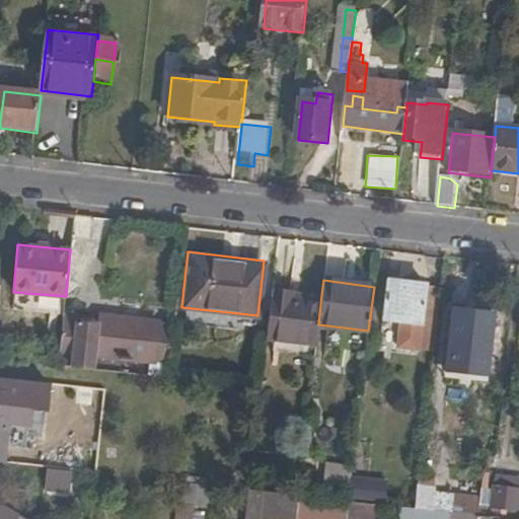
[(397,347),(416,350),(425,285),(388,281),(383,319),(401,322),(397,347)]
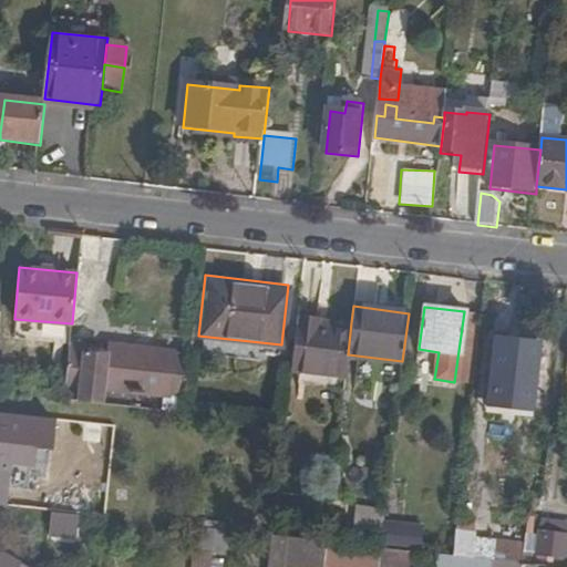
[(351,322),(296,317),(290,368),(346,373),(348,354),(351,322)]
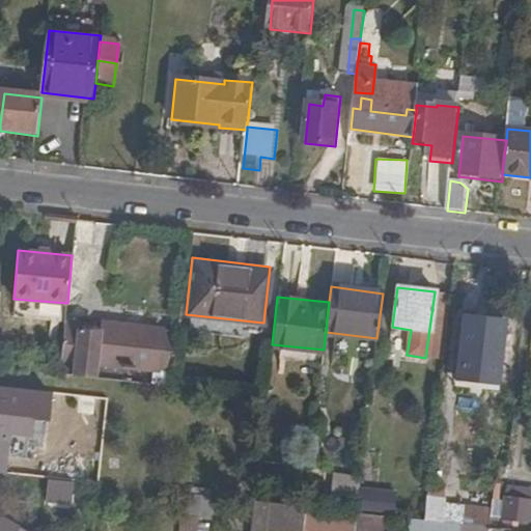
[(457,358),(500,364),(506,320),(462,314),(457,358)]
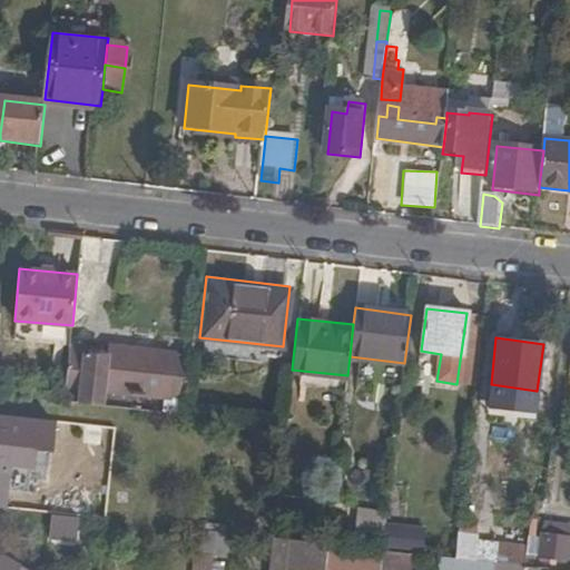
[(176,351),(108,343),(107,347),(102,391),(169,399),(176,351)]
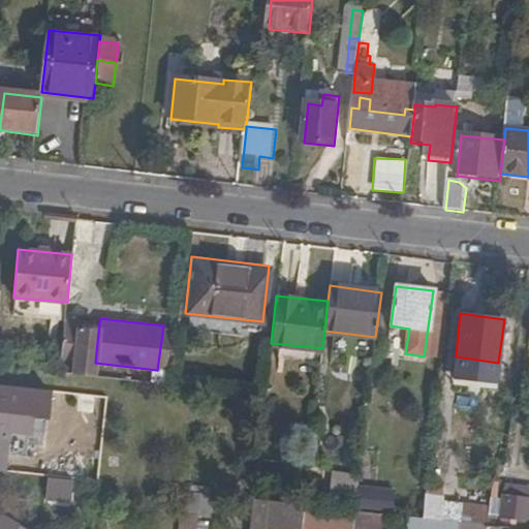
[(95,363),(99,322),(66,319),(62,360),(69,361),(68,374),(94,377),(95,363)]
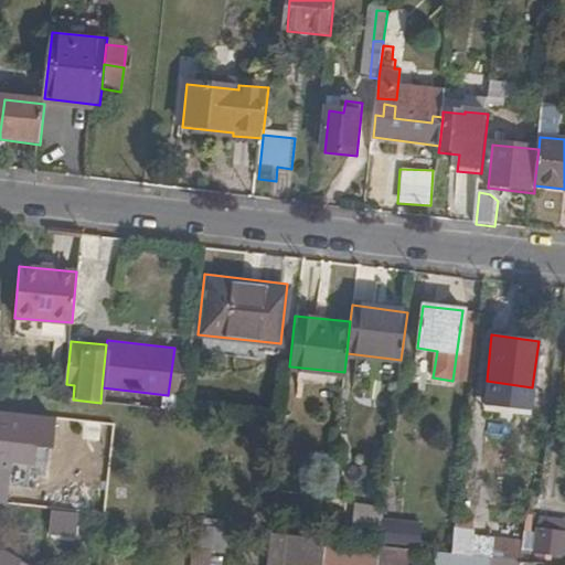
[(105,508),(108,440),(89,439),(86,508),(105,508)]
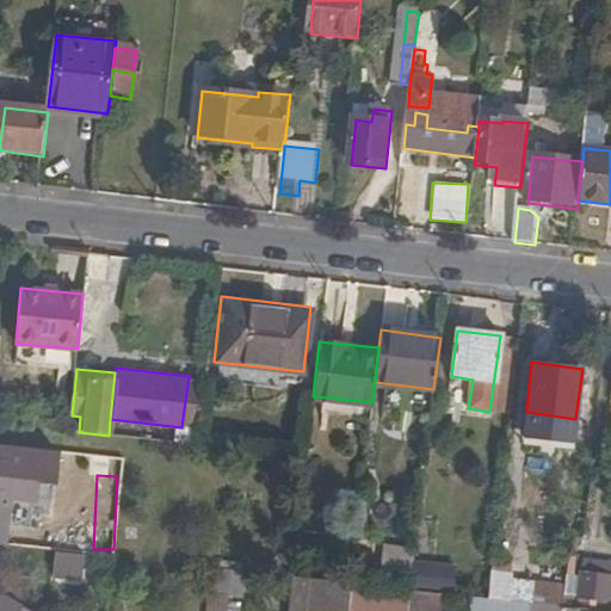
[(73,551),(76,516),(47,513),(42,548),(73,551)]
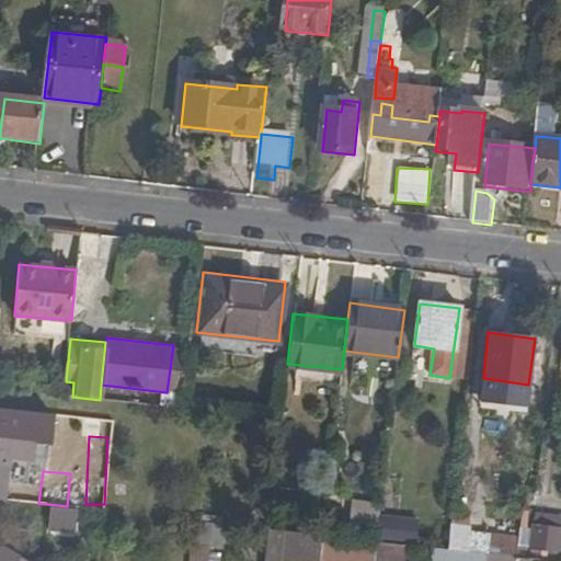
[(472,503),(470,516),(468,534),(487,535),(491,504),(472,503)]
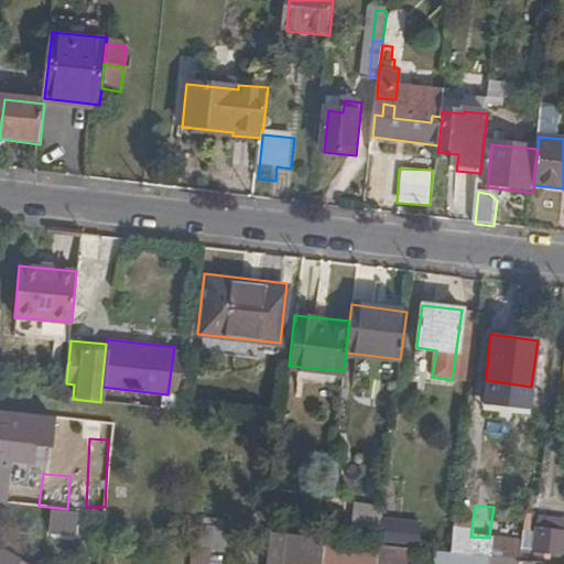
[(51,509),(49,534),(76,538),(78,512),(51,509)]
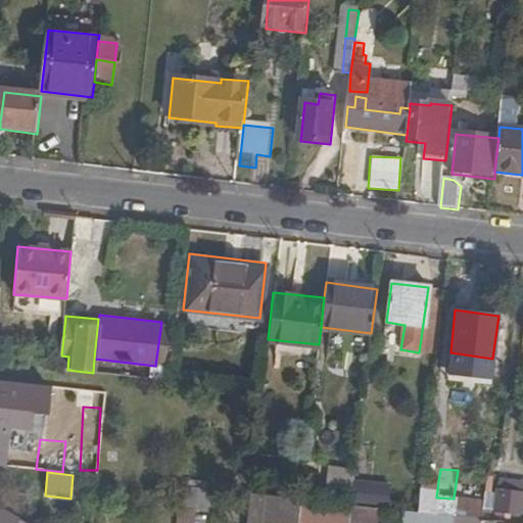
[(484,502),(488,473),(474,472),(470,500),(484,502)]
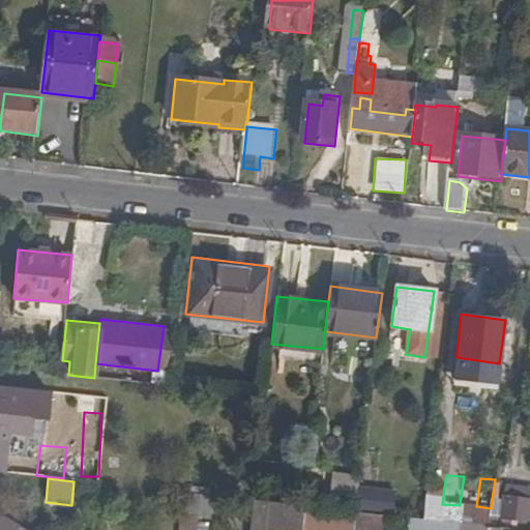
[(444,488),(427,484),(424,501),(422,517),(421,520),(458,524),(487,527),(489,527),(491,508),(476,506),(460,505),(442,504),(444,488)]
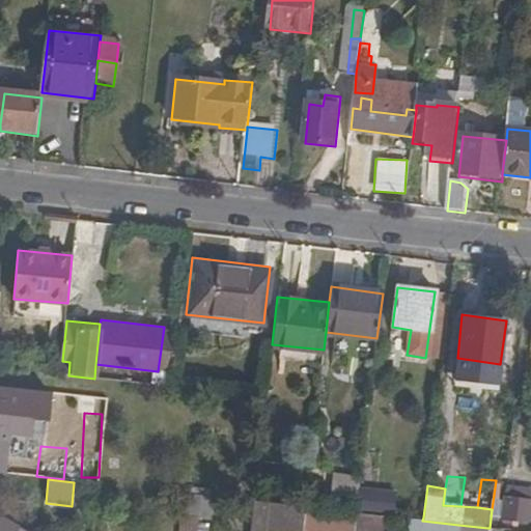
[(355,510),(393,512),(394,490),(357,487),(355,510)]
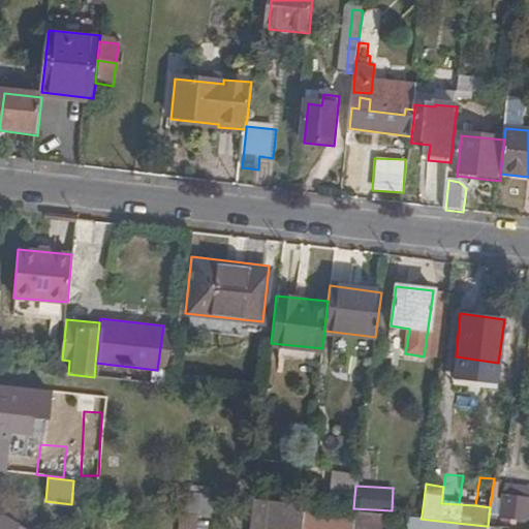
[(528,520),(528,487),(505,486),(501,516),(528,520)]
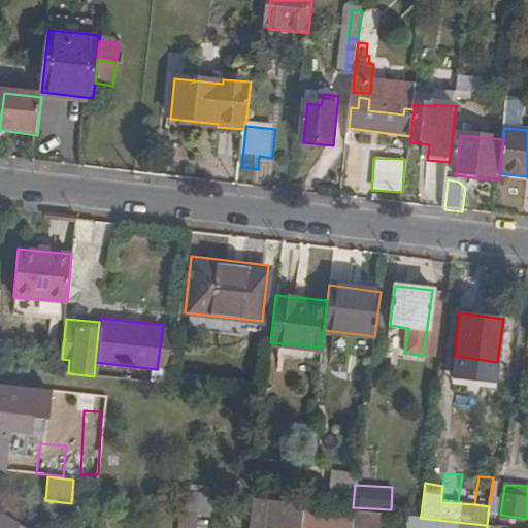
[(198,515),(210,516),(212,495),(200,493),(198,515)]
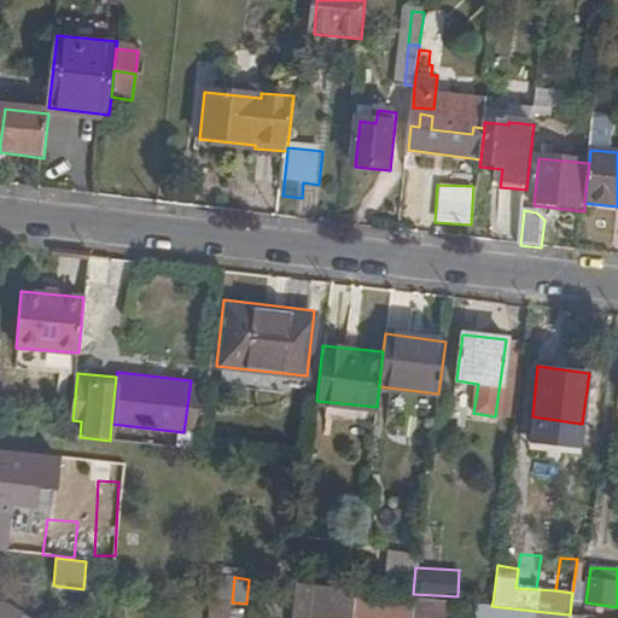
[(495,584),(482,583),(479,600),(493,602),(495,584)]
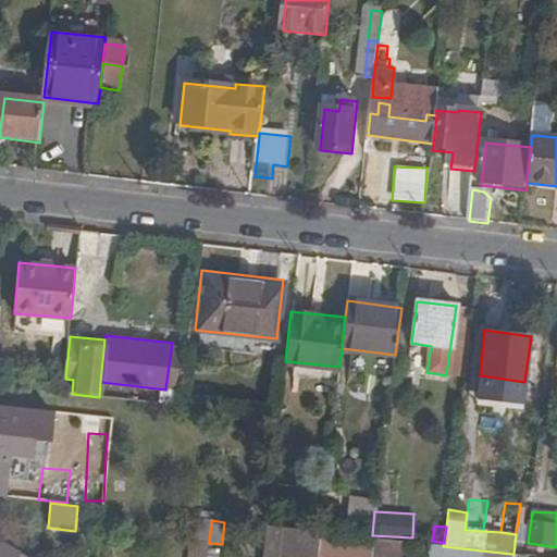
[(317,556),(320,532),(267,527),(262,556),(317,556)]
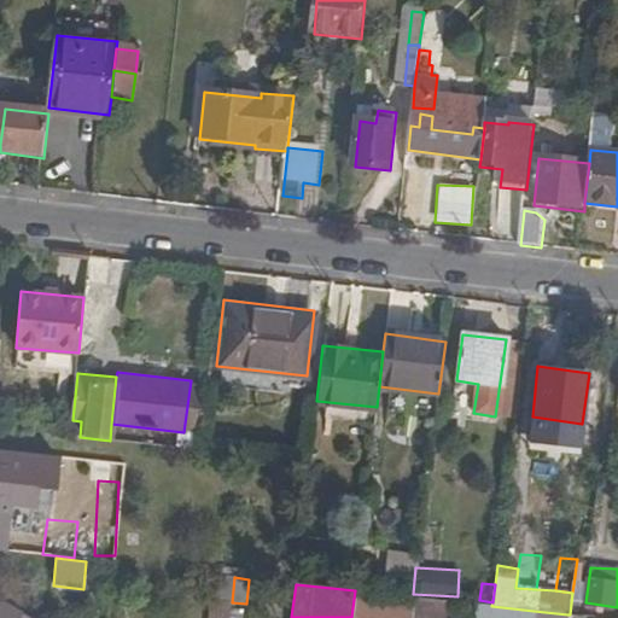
[(412,617),(415,598),(389,595),(385,617),(412,617)]
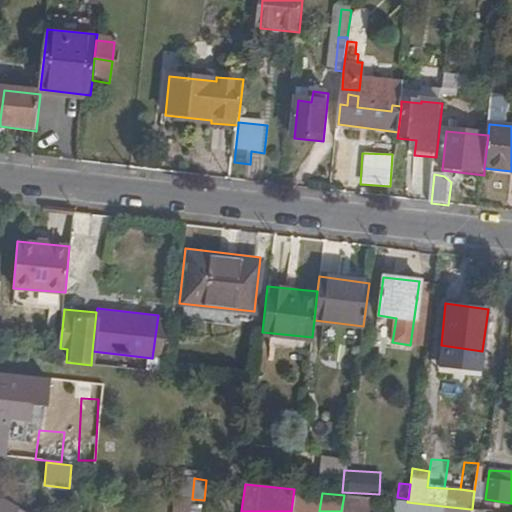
[(371,511),(373,498),(344,495),(341,511),(371,511)]
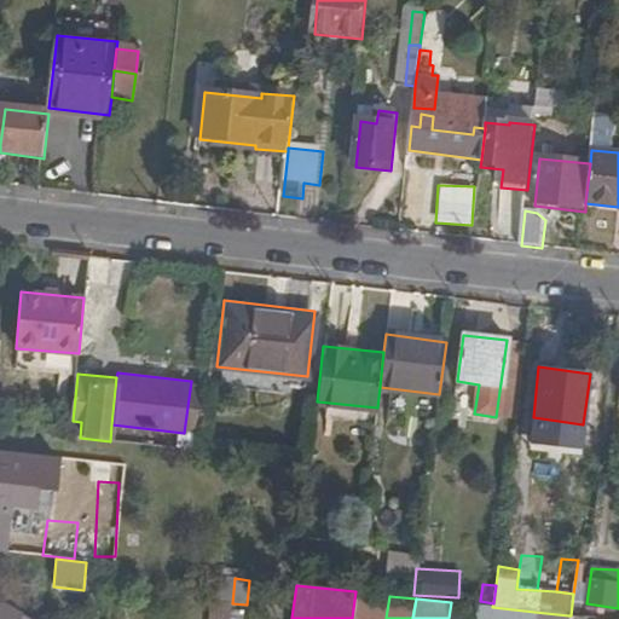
[(230,618),(232,603),(212,601),(209,618),(230,618)]
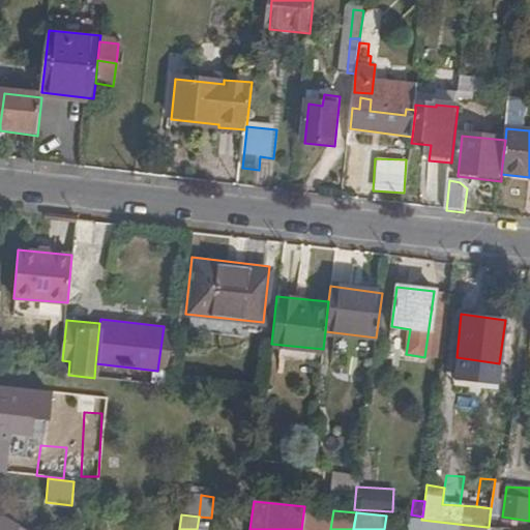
[(0,529),(36,529),(20,517),(11,528),(0,521),(0,529)]
